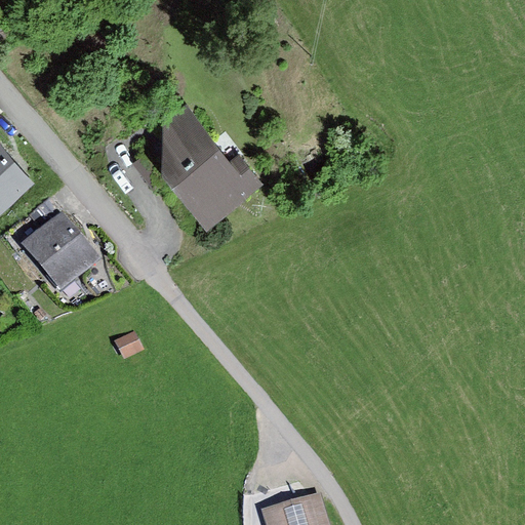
[(187,103),(162,123),(162,139),(162,176),(208,234),(269,186),(240,149),(230,157),(187,103)]
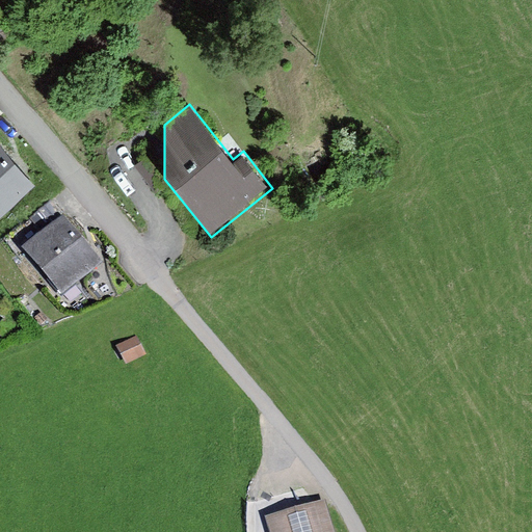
[(153,188),(164,179),(164,141),(134,165),(153,188)]
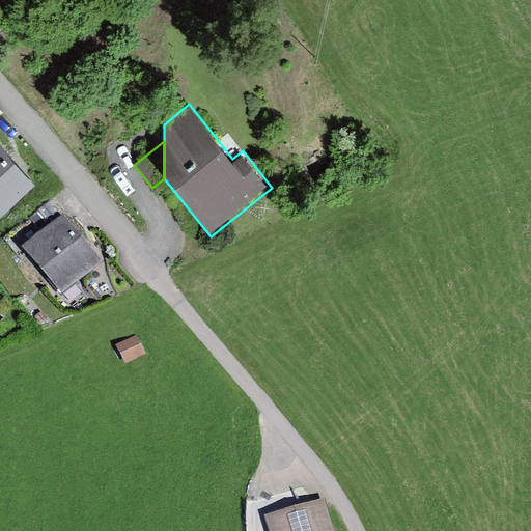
[(0,147),(0,218),(35,187),(0,147)]
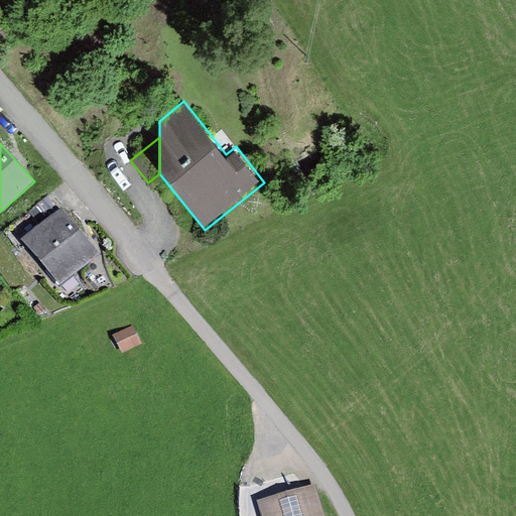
[(60,207),(22,239),(60,285),(100,252),(60,207)]
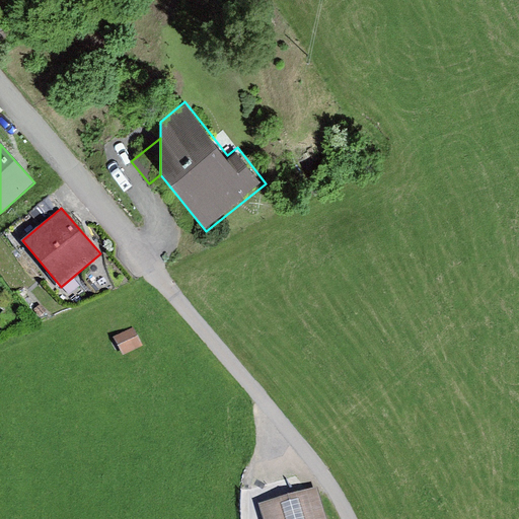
[(134,327),(115,337),(124,356),(143,347),(134,327)]
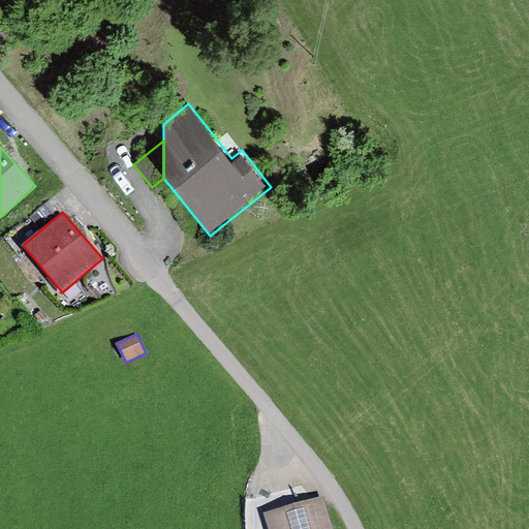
[(334,528),(325,498),(263,515),(267,528),(334,528)]
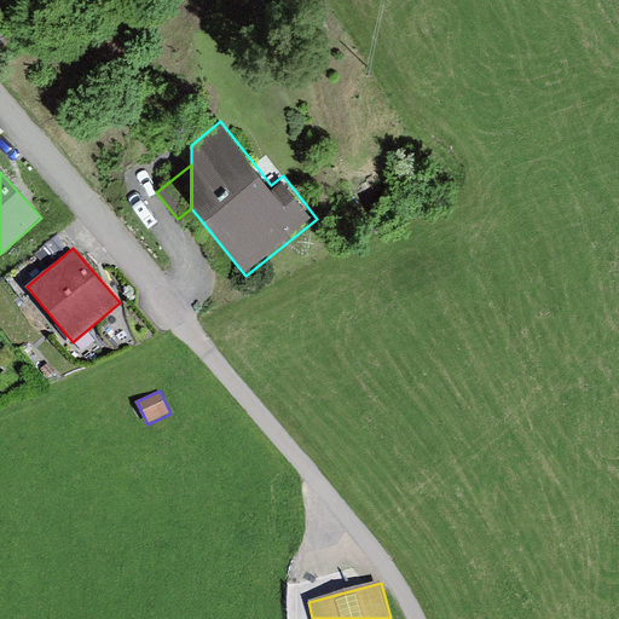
All buildings are outlined.
